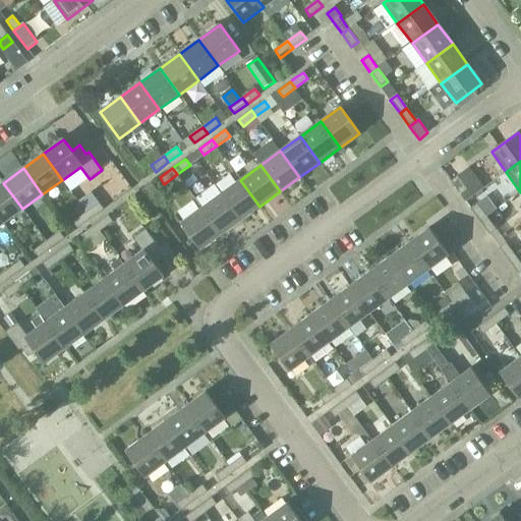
[(451,182),(464,201),(483,188),(469,168),(451,182)]
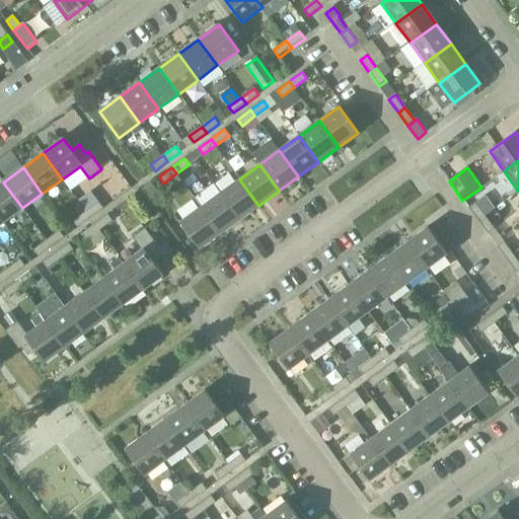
[(239,179),(220,194),(239,220),(258,206),(239,179)]
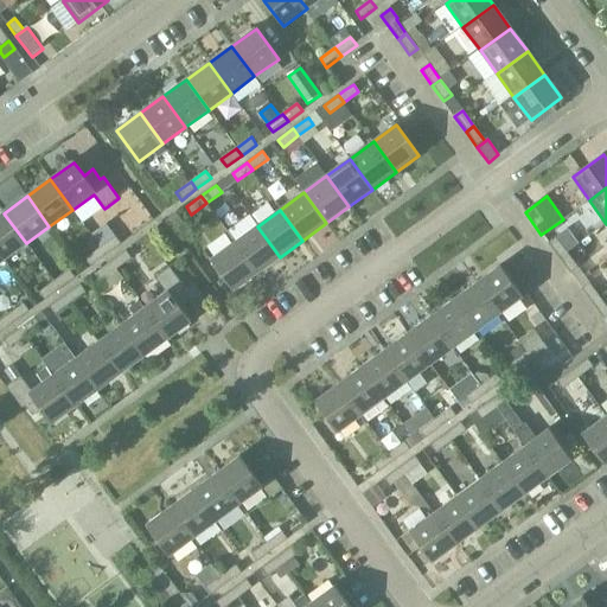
[(4,213),(0,215),(0,255),(4,260),(26,243),(4,213)]
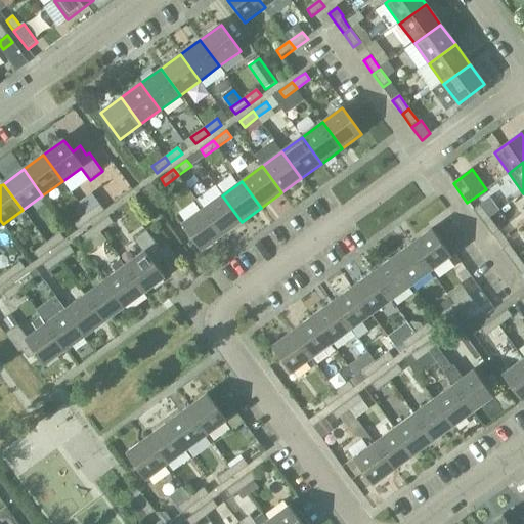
[(162,198),(153,184),(143,191),(153,205),(162,198)]
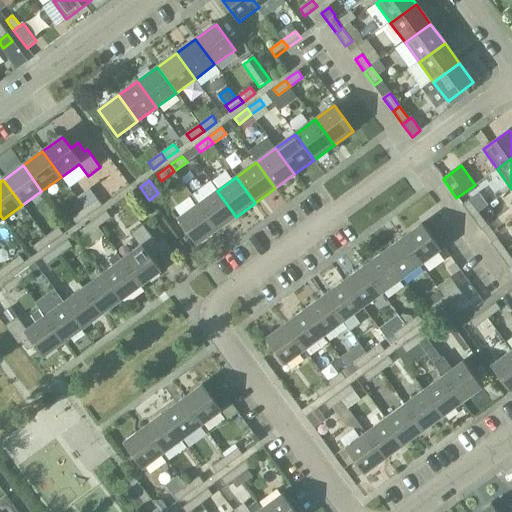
[(217,191),(197,205),(216,231),(236,217),(217,191)]
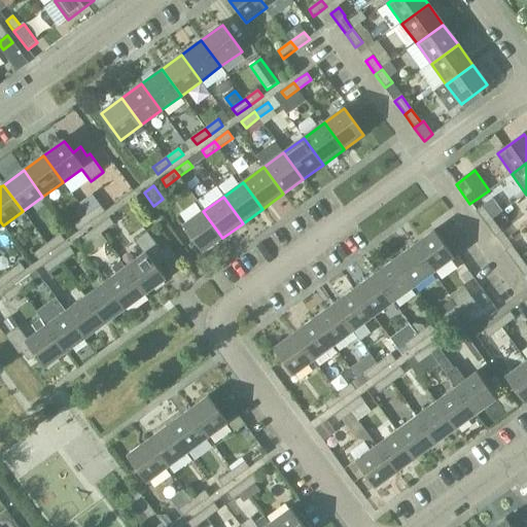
[(88,215),(92,222),(105,212),(101,206),(88,215)]
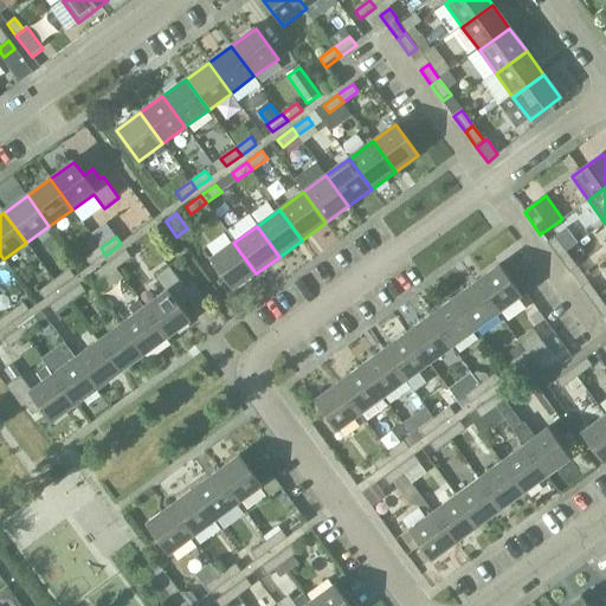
[(558,258),(566,253),(555,238),(547,244),(558,258)]
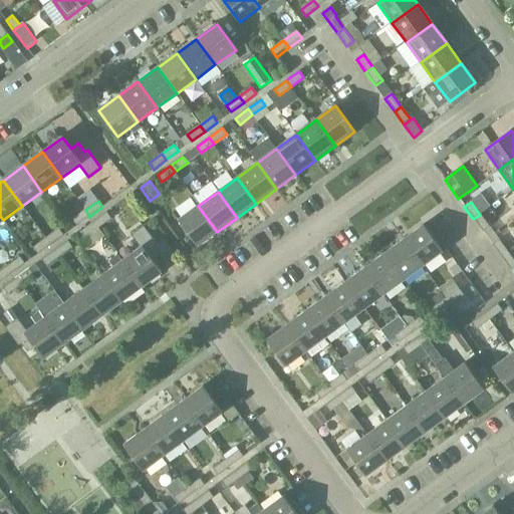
[(217,232),(198,206),(179,221),(198,247),(217,232)]
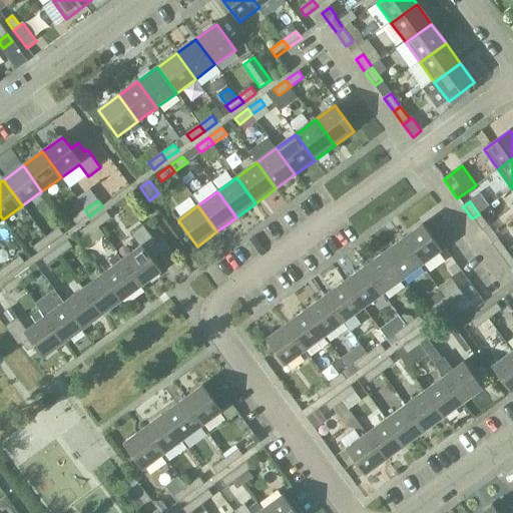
[(89,216),(85,209),(72,219),(76,225),(89,216)]
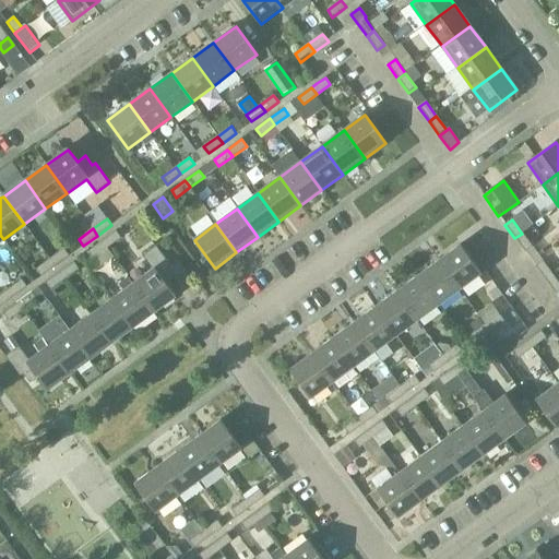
[(117,232),(103,241),(107,249),(121,238),(117,232)]
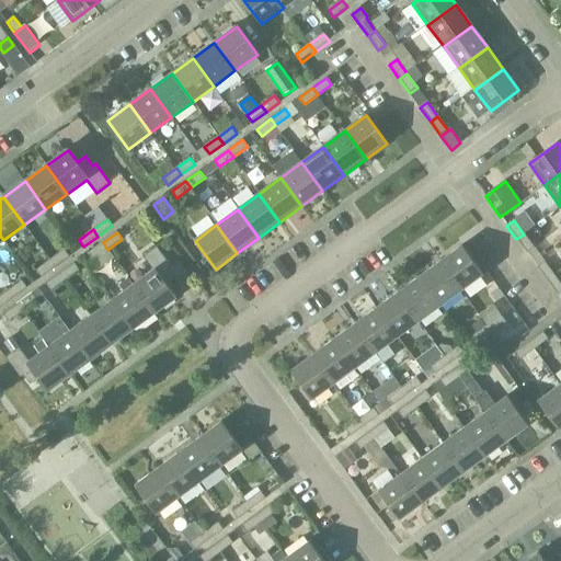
[(524,235),(516,239),(527,253),(535,249),(524,235)]
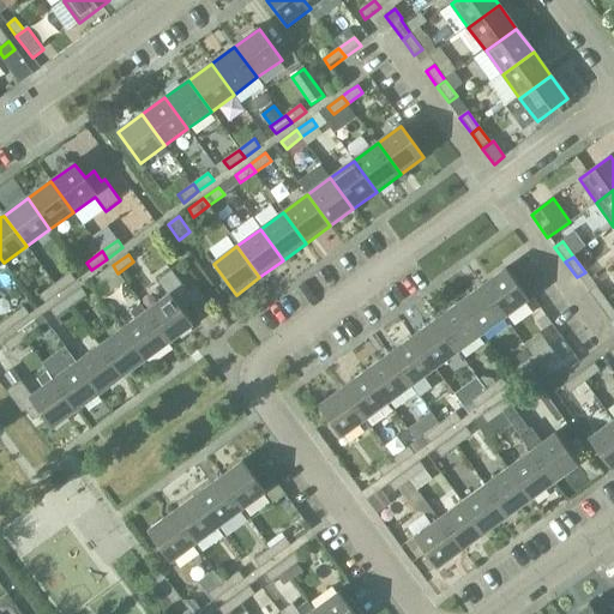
[(118,274),(113,265),(97,277),(102,284),(118,274)]
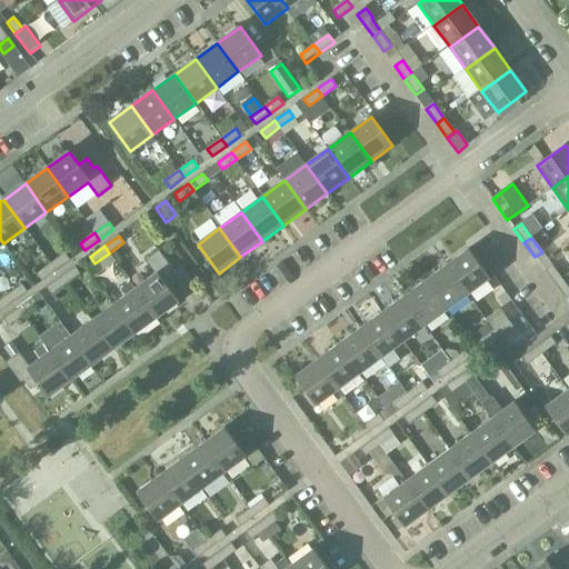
[(469,250),(447,266),(469,295),(490,279),(469,250)]
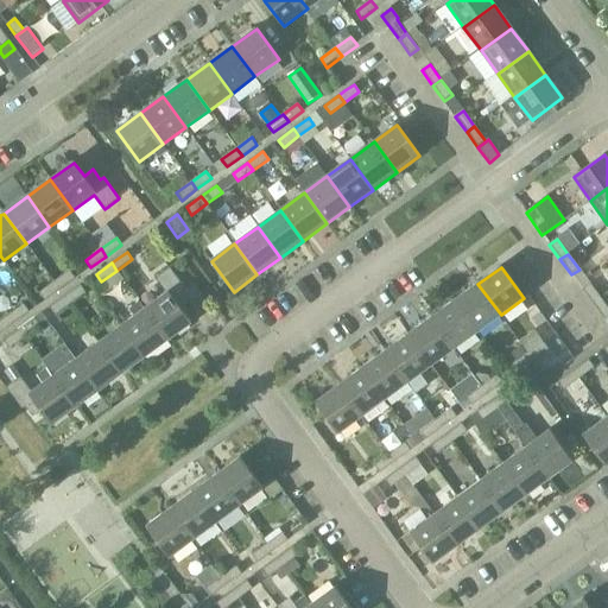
[(166,293),(145,310),(168,341),(191,323),(181,309),(190,302),(183,292),(187,290),(170,268),(156,279),(166,293)]
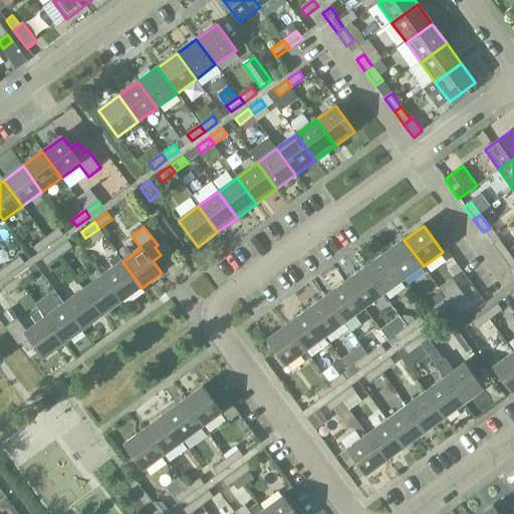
[(46,239),(51,245),(63,236),(59,230),(46,239)]
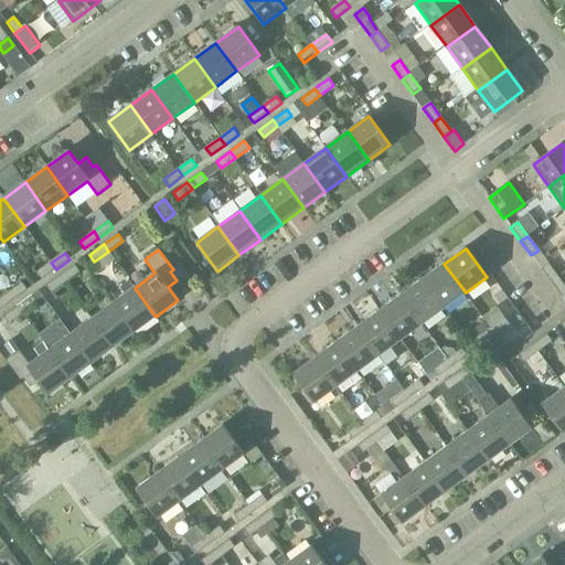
[(56,269),(51,263),(36,273),(42,280),(56,269)]
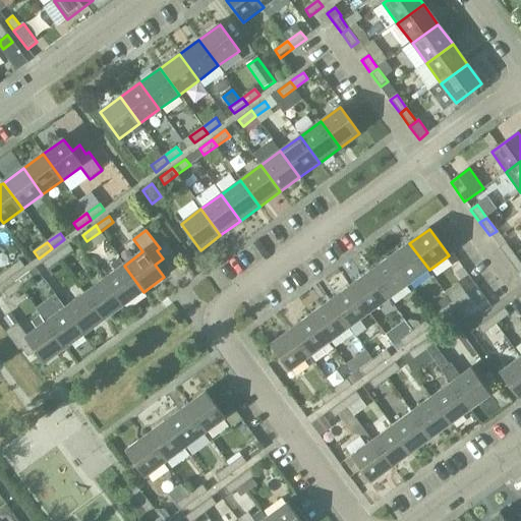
[(429,270),(409,243),(390,257),(409,284),(429,270)]
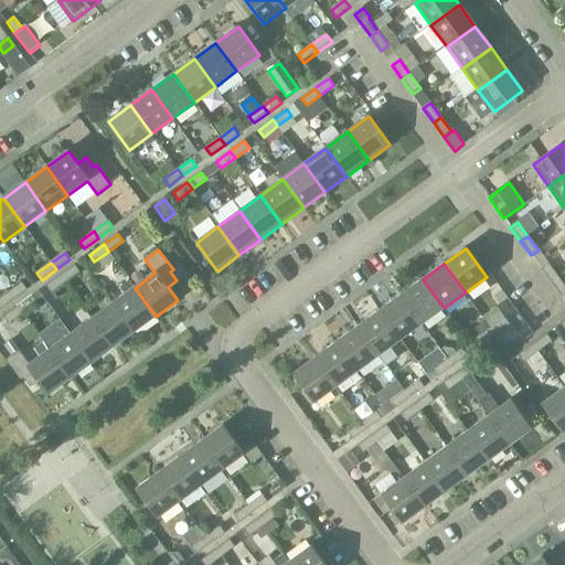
[(552,284),(560,278),(548,264),(541,269),(552,284)]
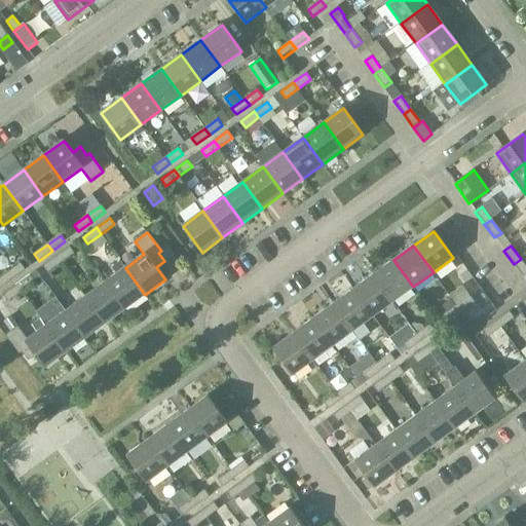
[(69,248),(57,257),(61,263),(74,254),(69,248)]
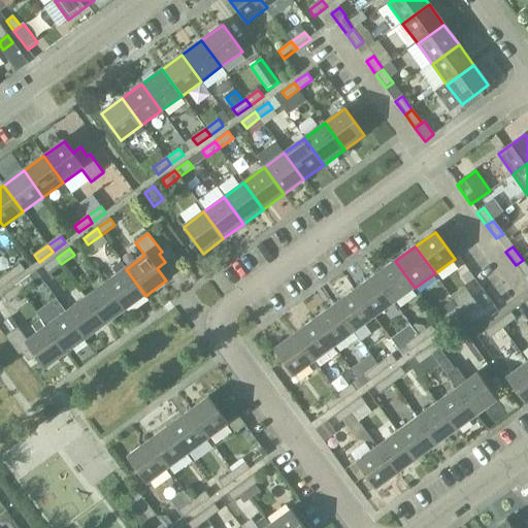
[(61,264),(57,258),(43,267),(48,274),(61,264)]
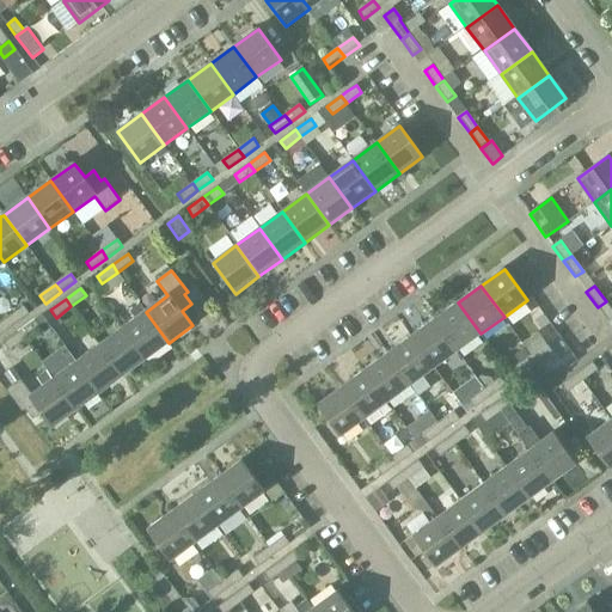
[(611,320),(611,310),(606,301),(598,307),(609,323),(611,320)]
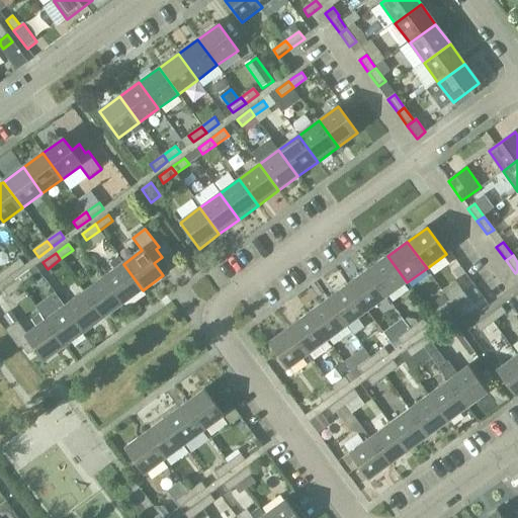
[(387,256),(367,271),(386,297),(407,282),(387,256)]
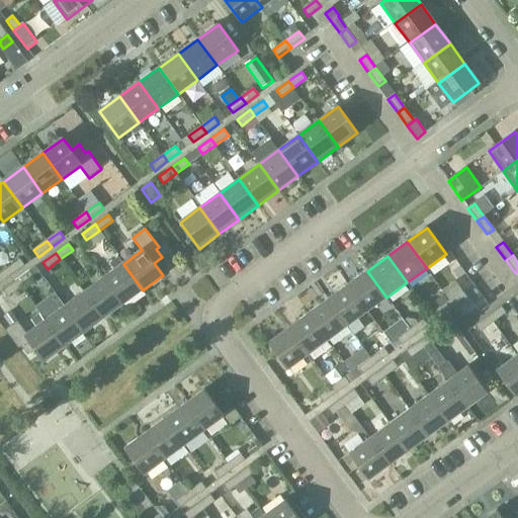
[(143,290),(123,264),(118,258),(110,264),(114,270),(103,278),(122,305),(143,290)]
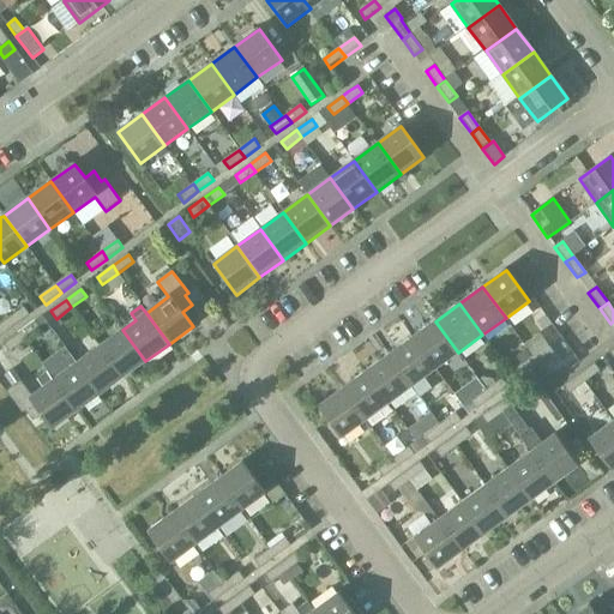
[(8,319),(14,326),(30,315),(24,307),(8,319)]
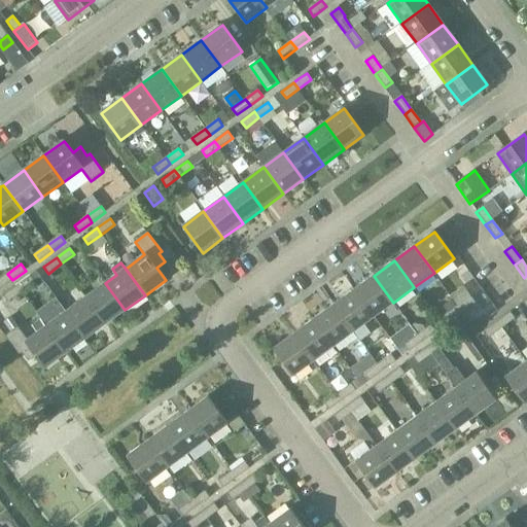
[(0,289),(12,280),(7,274),(0,278),(0,289)]
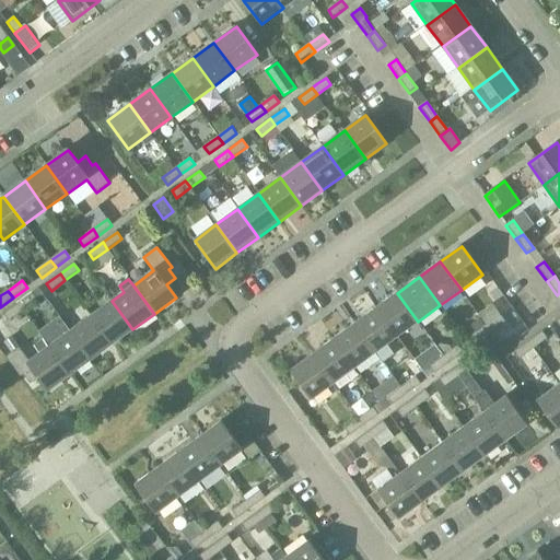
[(418,322),(397,293),(376,308),(397,337),(418,322)]
